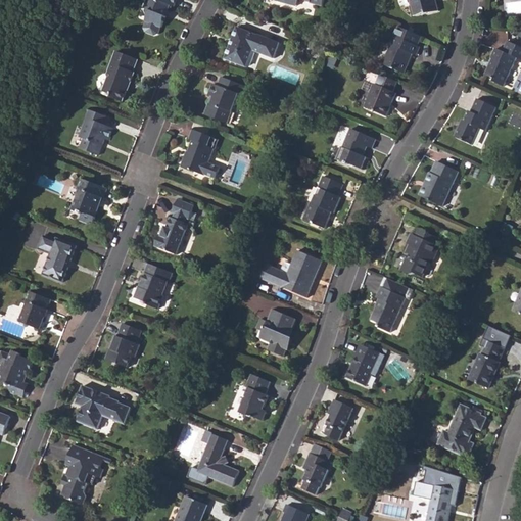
[(144,0),(142,7),(147,9),(146,14),(142,24),(144,30),(153,34),(158,31),(169,4),(173,5),(175,0),(144,0)]
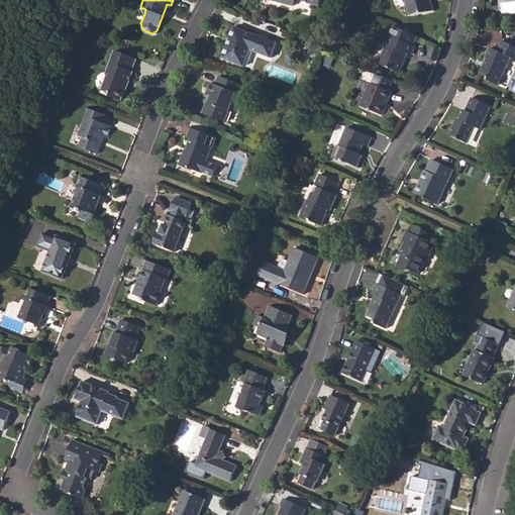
[(404,0),(408,14),(420,11),(420,12),(432,10),(430,0),(428,0),(404,0)]
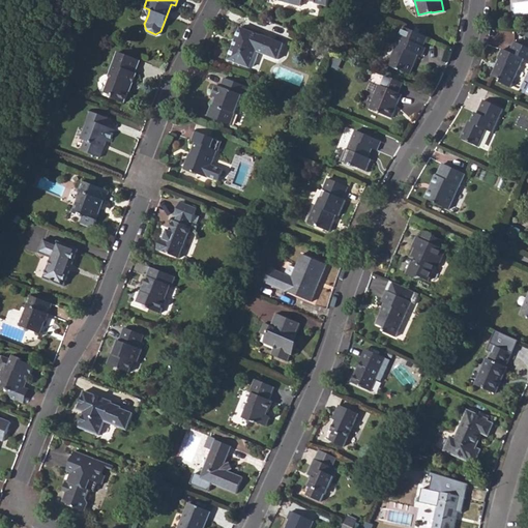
[(78,13),(84,16),(87,8),(81,5),(78,13)]
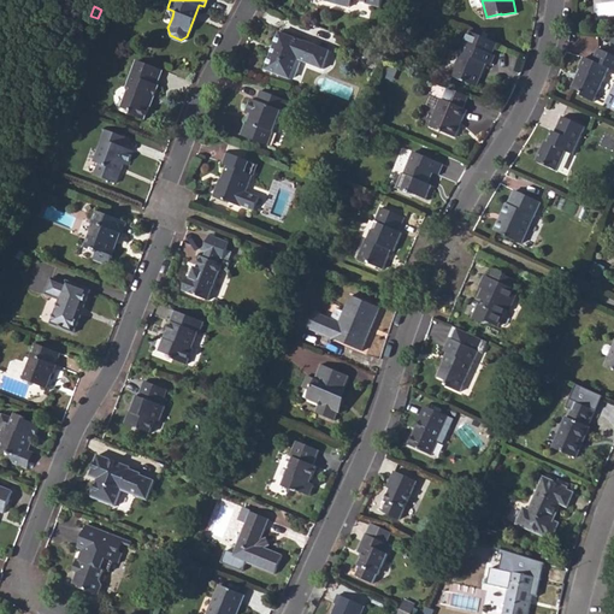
[(450,75),(474,84),(484,63),(489,64),(497,41),(468,29),(450,75)]
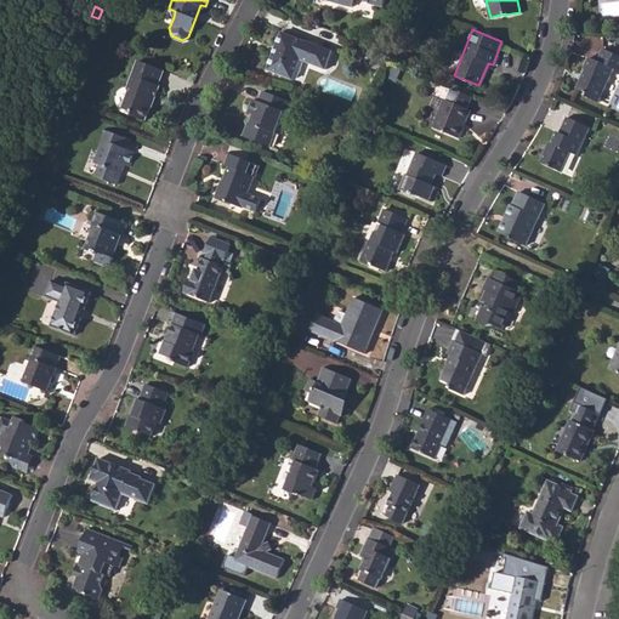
[(266,69),(291,79),(300,58),(324,68),(331,51),(280,32),(266,69)]
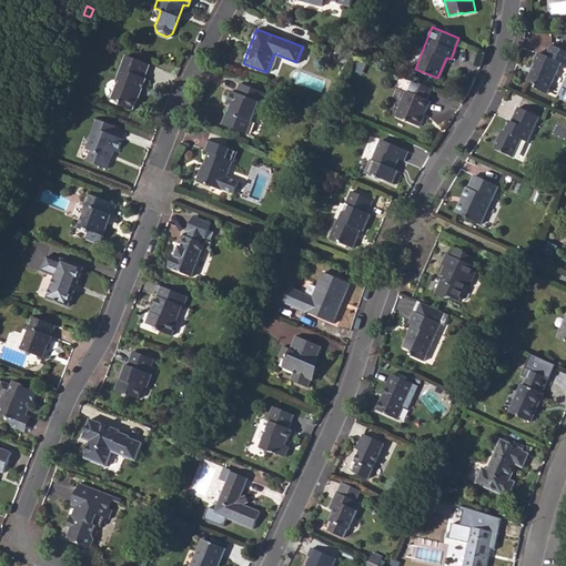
[(333,56),(349,62),(353,50),(337,44),(333,56)]
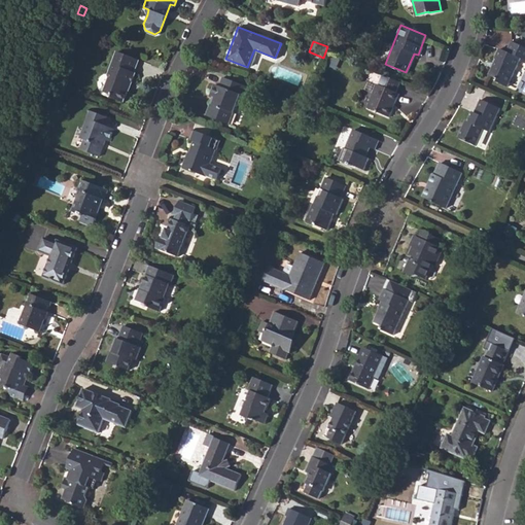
[(492,64),(488,74),(497,78),(496,81),(505,85),(520,57),(524,60),(524,47),(518,44),(511,41),(505,50),(498,47),(494,58),(495,58),(496,59),(494,64),(492,64)]
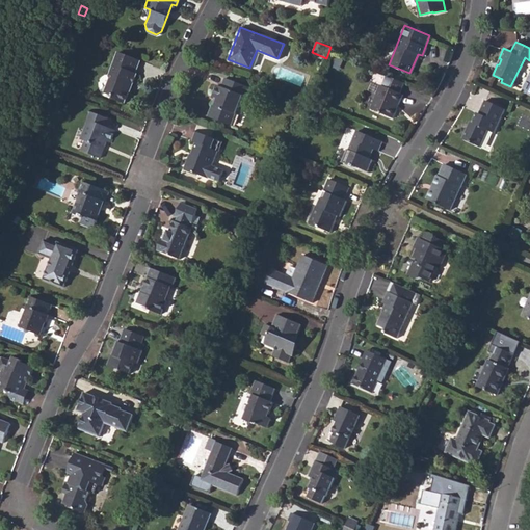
[(106,93),(113,96),(111,98),(124,103),(128,93),(127,91),(129,86),(131,87),(136,73),(134,72),(139,59),(116,50),(107,75),(108,77),(103,91),(106,93)]
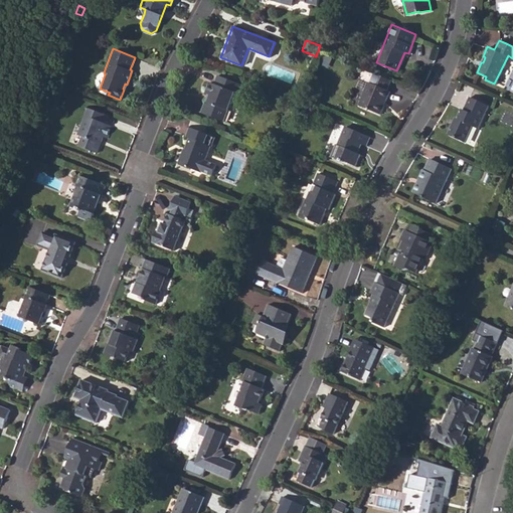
[(374,72),(370,82),(367,81),(358,105),(379,114),(383,105),(381,103),(383,99),(385,100),(389,91),(386,90),(390,79),(374,72)]
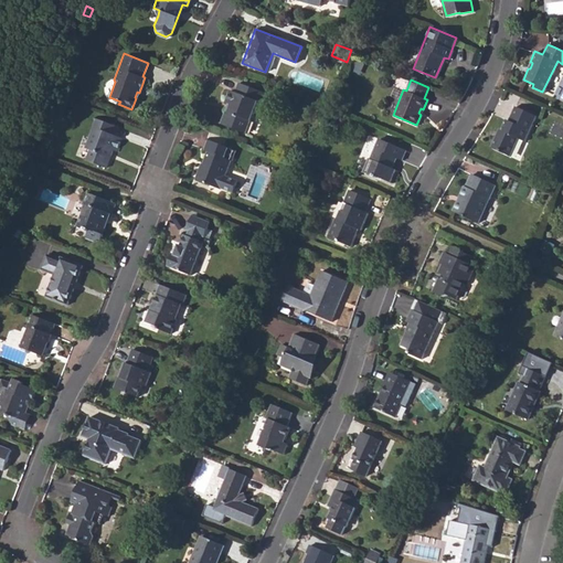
[(223,110),(219,123),(244,133),(257,101),(261,103),(265,92),(237,82),(233,92),(229,89),(224,101),(226,103),(229,103),(225,110),(223,110)]
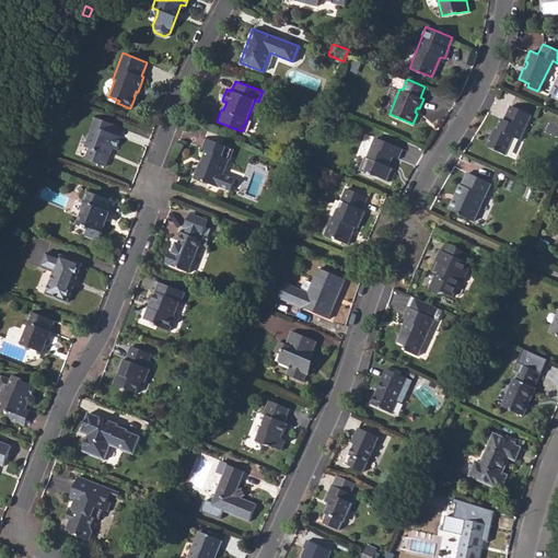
[(485,146),(504,154),(513,136),(519,139),(531,114),(510,105),(503,119),(501,118),(497,128),(495,127),(485,146)]
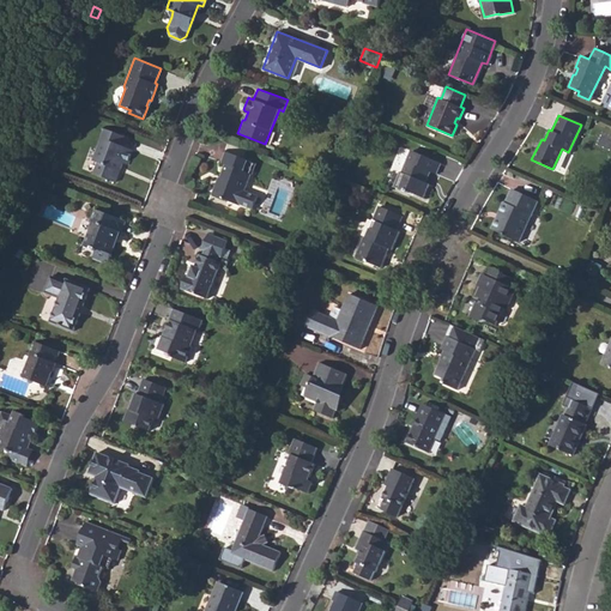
[(119,169),(120,162),(126,164),(132,149),(121,145),(125,137),(103,128),(91,159),(96,162),(91,173),(114,181),(119,169)]
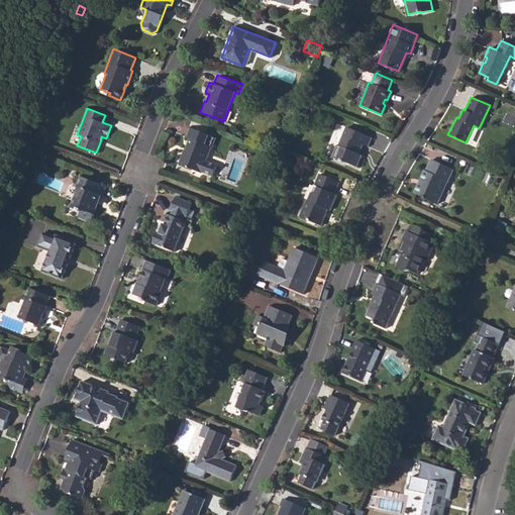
[(182,149),(177,163),(200,172),(201,171),(211,175),(215,164),(205,160),(210,145),(211,146),(215,136),(190,126),(185,136),(189,138),(186,144),(187,145),(185,150),(182,149)]
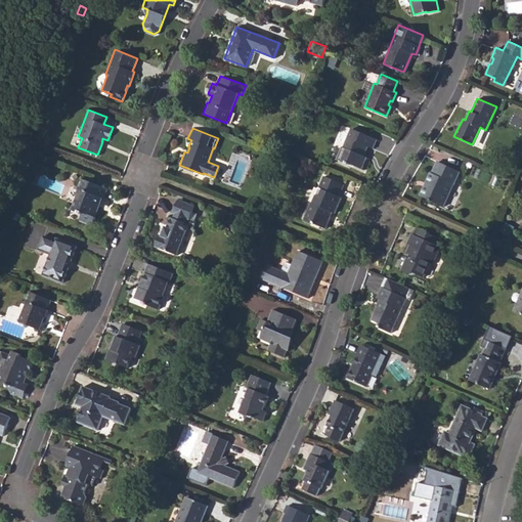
[(336,159),(346,163),(347,162),(360,168),(365,156),(361,155),(365,145),(371,147),(375,138),(350,128),(342,146),(341,146),(336,159)]
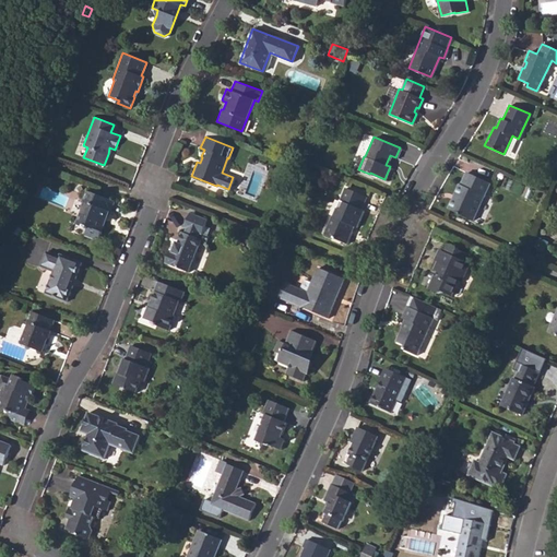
[(287,160),(284,166),(292,169),(295,163),(287,160)]
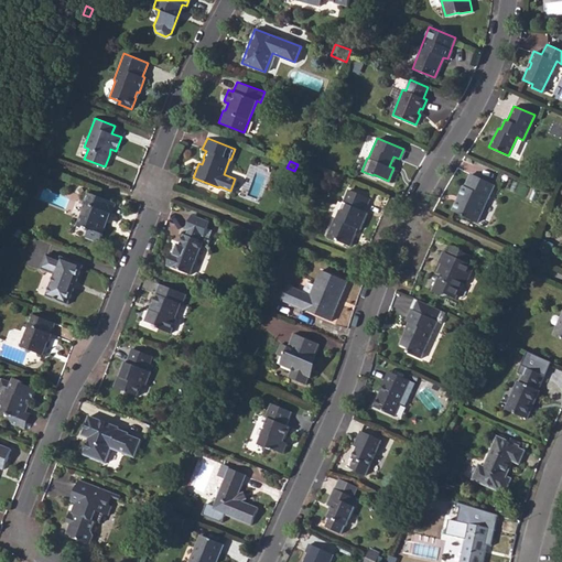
[(451,209),(476,222),(494,184),(469,173),(464,185),(463,185),(451,209)]
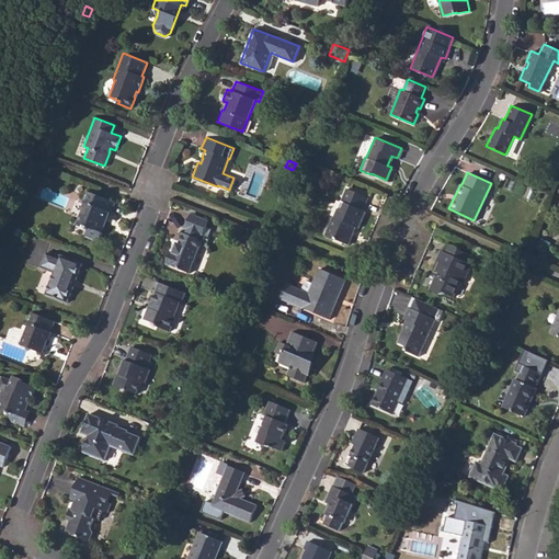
[(324,234),(346,243),(355,226),(357,227),(365,209),(362,208),(367,196),(346,187),(333,217),(332,216),(324,234)]
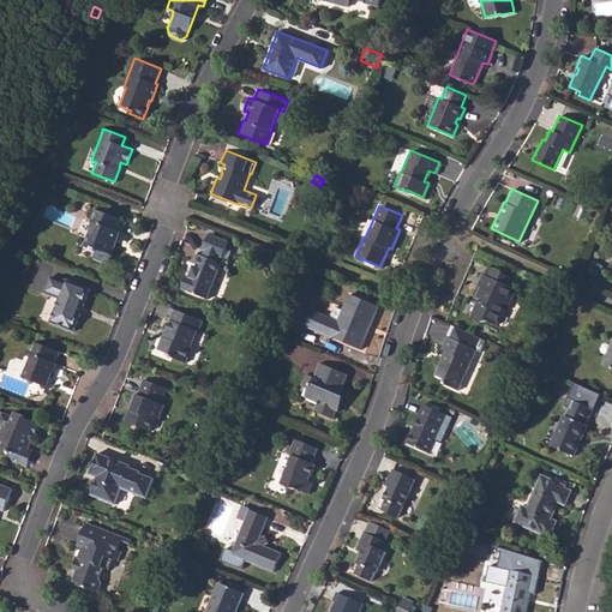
[(83,243),(91,246),(90,249),(94,250),(91,257),(97,259),(107,263),(111,253),(108,252),(114,239),(112,239),(115,229),(118,231),(119,231),(124,220),(94,208),(89,220),(90,221),(88,227),(89,229),(83,243)]
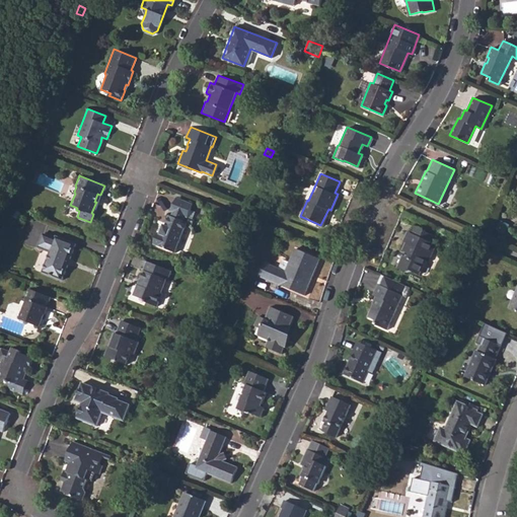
[(152,243),(173,252),(187,221),(183,220),(186,216),(188,217),(193,203),(175,197),(170,210),(172,211),(170,215),(168,214),(164,224),(163,224),(159,232),(157,231),(152,243)]
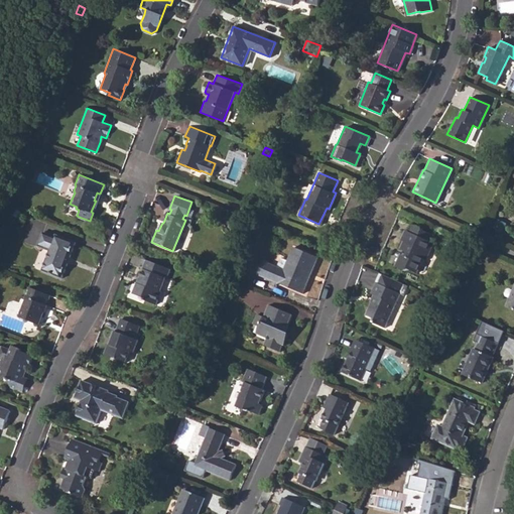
[(76,209),(73,217),(81,220),(82,218),(77,216),(79,210),(76,209)]
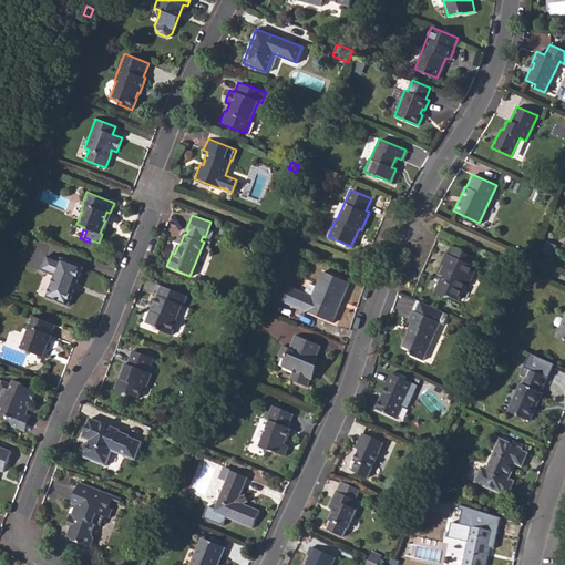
[(253,247),(265,252),(268,242),(256,237),(253,247)]
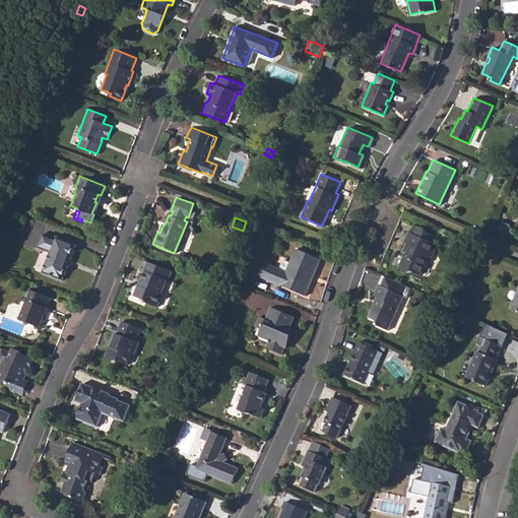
[(409,232),(433,242),(436,236),(413,224),(409,232)]
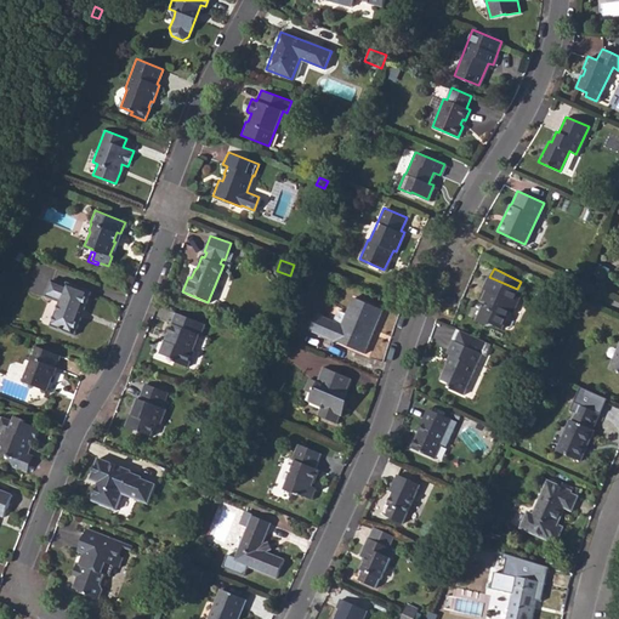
[(80,317),(78,317),(80,310),(83,310),(91,291),(51,276),(44,294),(58,300),(49,325),(73,335),(80,317)]
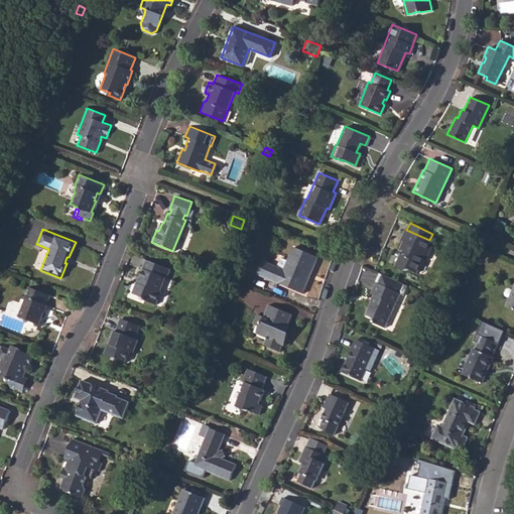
[(400,252),(394,265),(403,269),(407,268),(415,271),(422,257),(425,258),(432,241),(429,240),(406,230),(405,229),(400,239),(402,240),(399,247),(402,248),(404,249),(402,253),(400,252)]
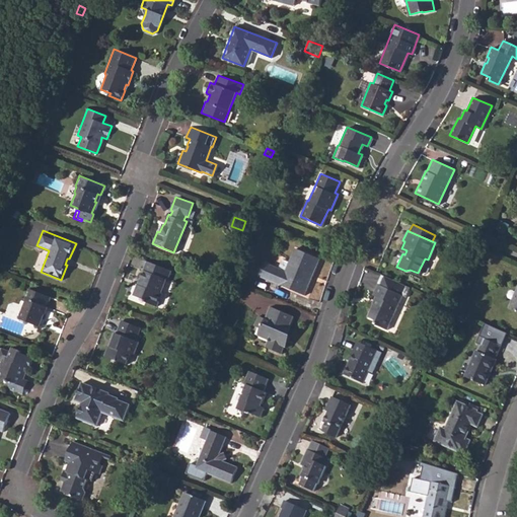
[(278,267),(264,261),(257,275),(303,294),(311,278),(309,277),(311,273),(312,274),(319,257),(294,246),(288,261),(284,270),(278,267)]
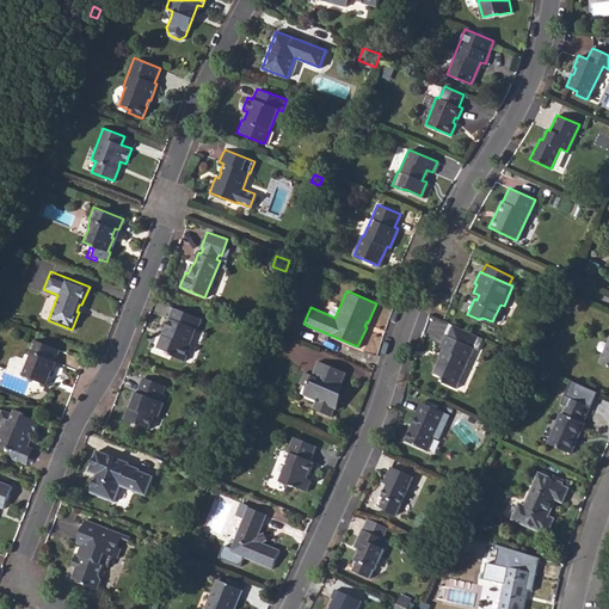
[(327,314),(334,318),(339,307),(332,303),(327,314)]
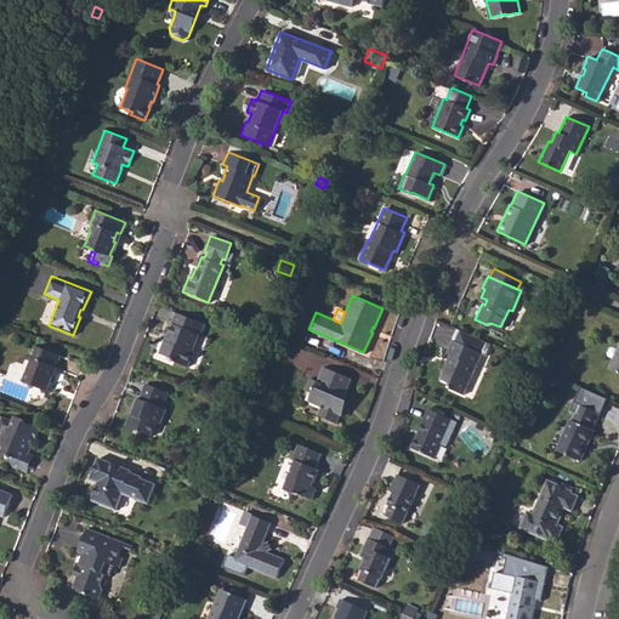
[(163,340),(158,352),(172,358),(171,359),(186,365),(192,351),(191,351),(198,333),(199,333),(203,323),(174,311),(170,321),(171,322),(166,333),(168,334),(164,341),(163,340)]
